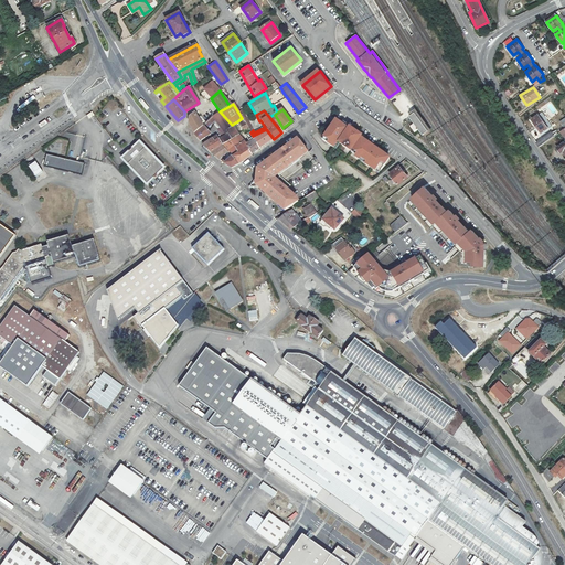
[(223,145),(232,139),(225,131),(230,128),(220,112),(209,119),(212,121),(214,119),(221,126),(217,129),(223,136),(220,138),(217,136),(203,146),(204,146),(209,150),(212,152),(223,145)]
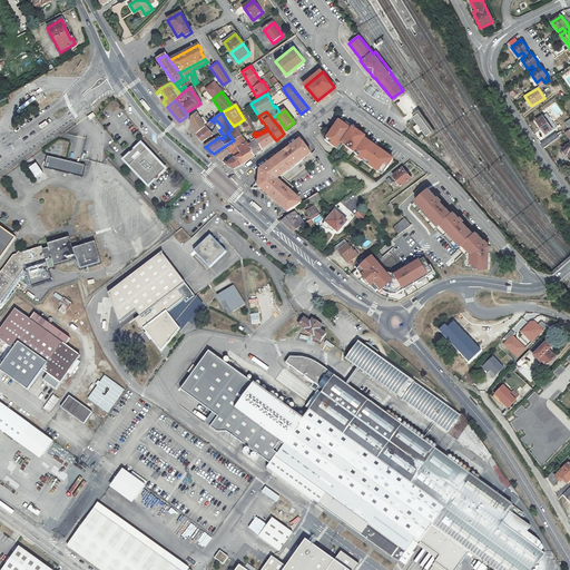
[(227,133),(234,140),(241,136),(234,126),(222,112),(232,129),(227,133)]
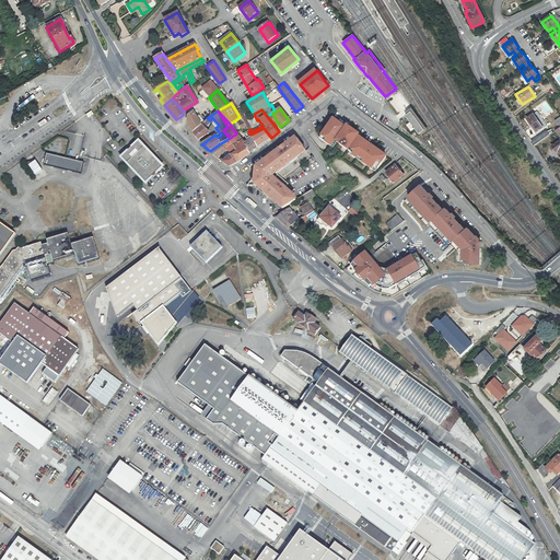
[(248,131),(251,129),(238,111),(236,112),(240,117),(247,129),(248,131)]
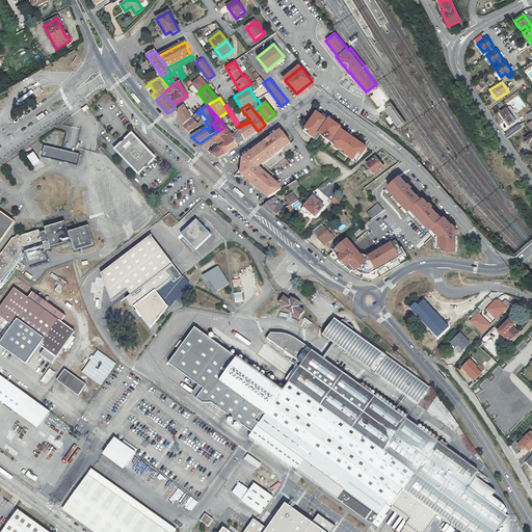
[(404,123),(392,105),(387,108),(392,114),(388,117),(392,123),(396,121),(399,126),(404,123)]
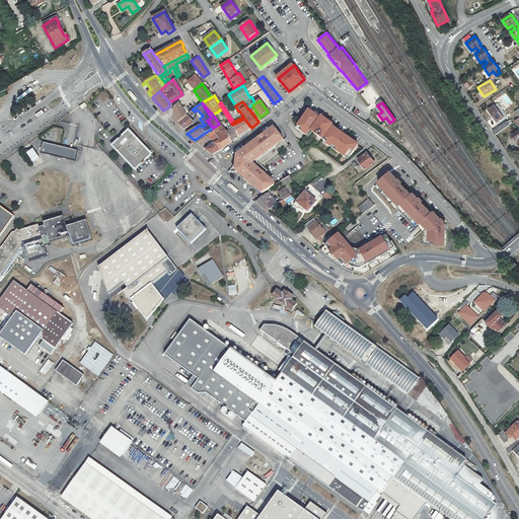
[(189,112),(186,107),(183,109),(178,103),(174,106),(174,113),(177,119),(179,123),(188,117),(186,114),(189,112)]
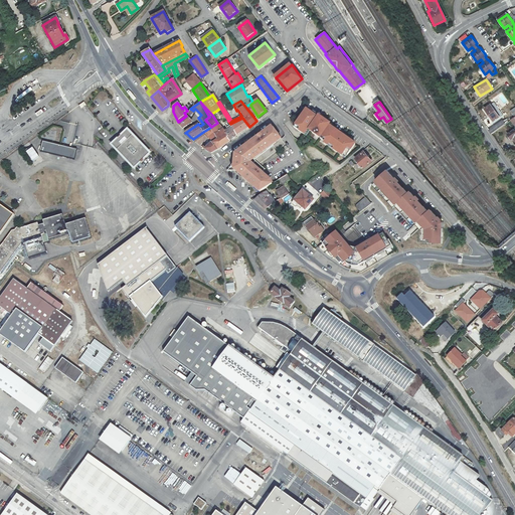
[(493,121),(502,114),(494,103),(485,110),(493,121)]
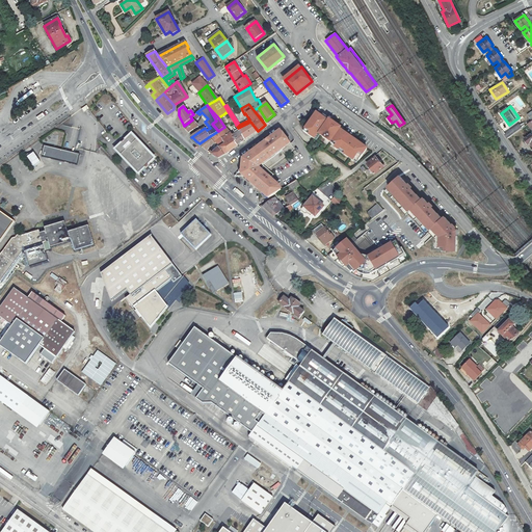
[(259,107),(254,110),(262,121),(265,118),(259,108),(260,107),(259,107)]
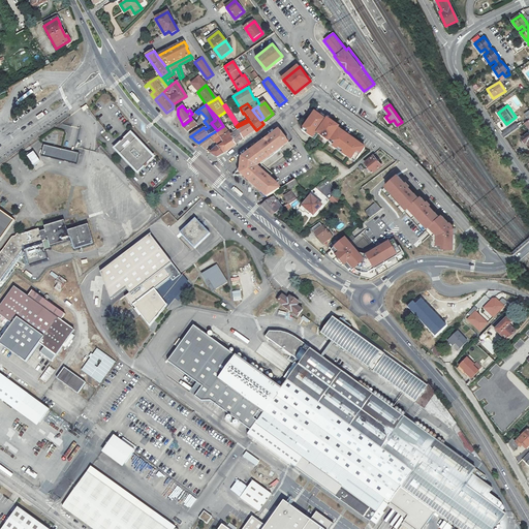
[(226,111),(222,114),(227,122),(234,122),(226,111)]
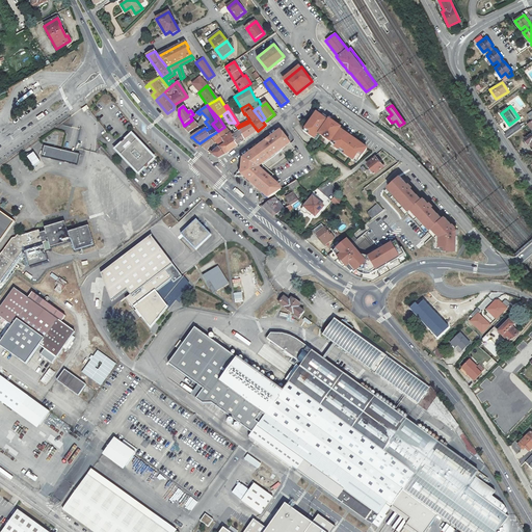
[(187,130),(189,133),(198,126),(196,124),(195,123),(196,122),(195,120),(200,114),(196,112),(193,114),(190,116),(192,120),(193,121),(184,127),(187,130)]
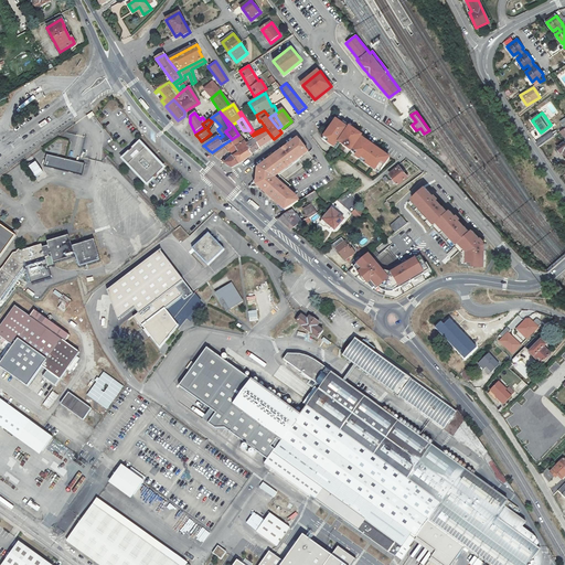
[(322,139),(334,148),(339,141),(352,151),(353,149),(359,152),(356,155),(355,157),(360,160),(361,158),(368,162),(366,164),(375,171),(377,168),(382,170),(391,158),(362,137),(363,136),(350,127),(349,128),(337,119),(322,139)]
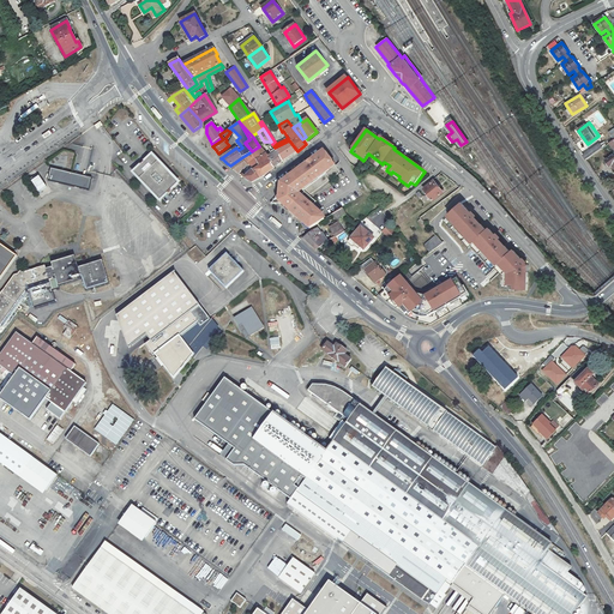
[(68,150),(62,173),(78,176),(83,156),(76,154),(85,143),(80,137),(72,144),(68,150)]
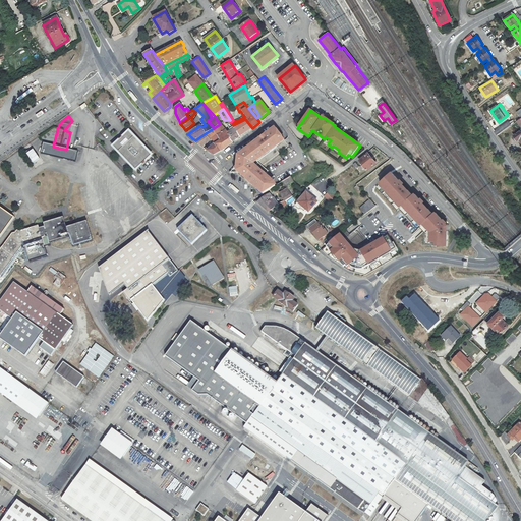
[(233,125),(240,136),(252,128),(245,119),(233,125)]
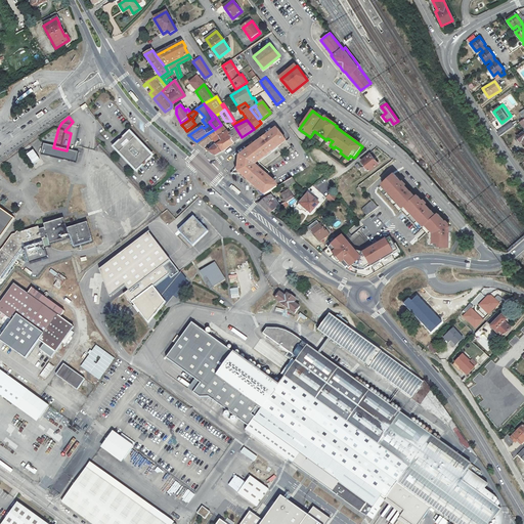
[(517,125),(514,121),(497,133),(500,137),(517,125)]
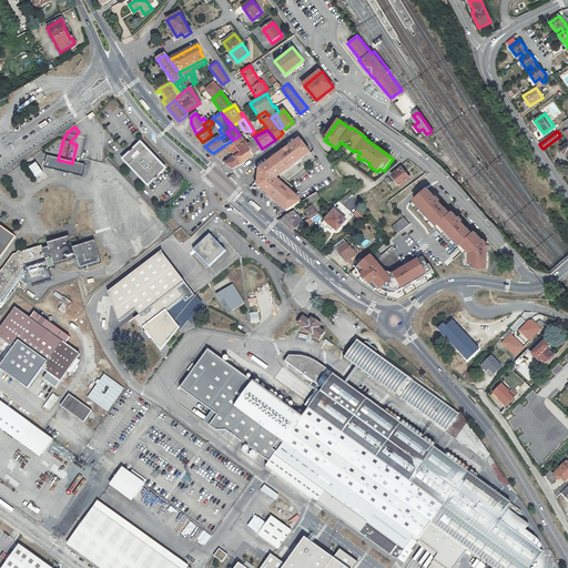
[(254,137),(252,133),(247,137),(251,143),(249,145),(250,148),(253,155),(262,149),(254,137)]
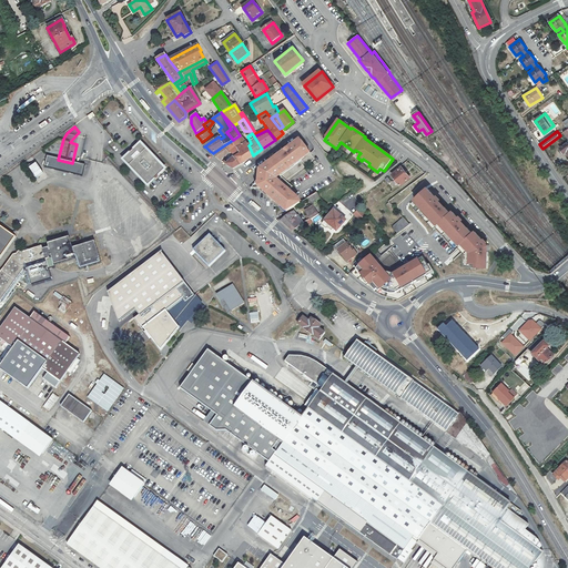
[(233,140),(240,153),(250,148),(249,145),(246,142),(240,135),(233,140)]
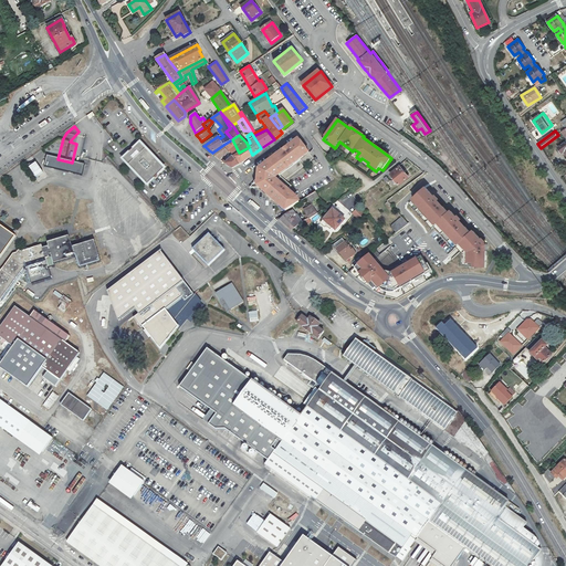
[(229,153),(228,154),(231,157),(228,160),(229,161),(226,164),(229,166),(233,168),(240,165),(233,157),(239,154),(239,153),(232,139),(223,145),(229,153)]
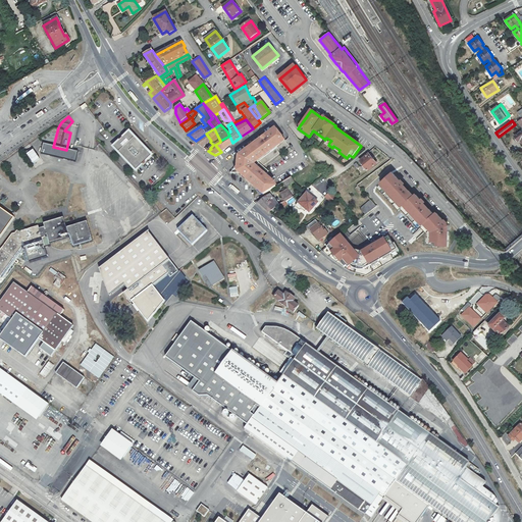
[(276,128),(268,134),(267,133),(263,136),(271,150),(284,141),(276,128)]
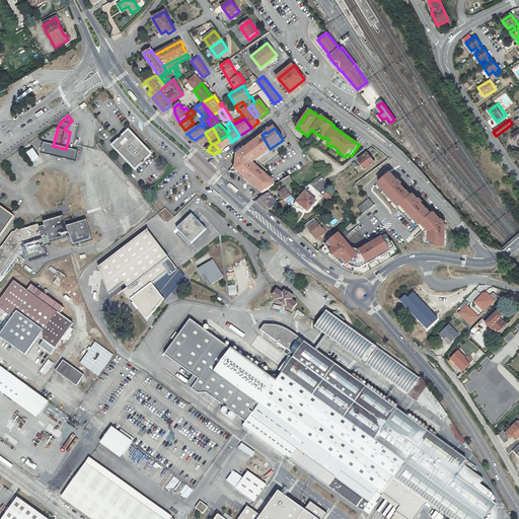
[(112,146),(117,152),(135,170),(150,155),(133,137),(128,132),(112,146)]
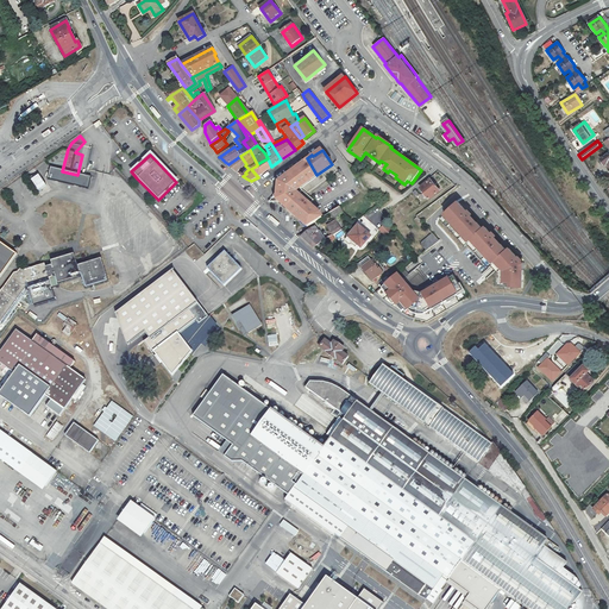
[(246,164),(240,156),(228,164),(232,168),(238,173),(245,165),(246,164)]
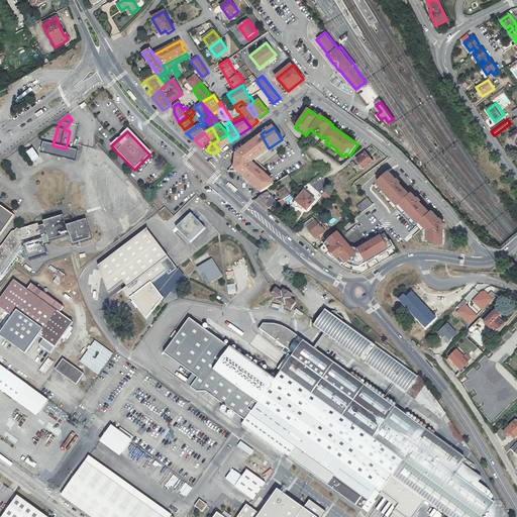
[(230,141),(227,134),(218,139),(218,140),(222,147),(230,141)]
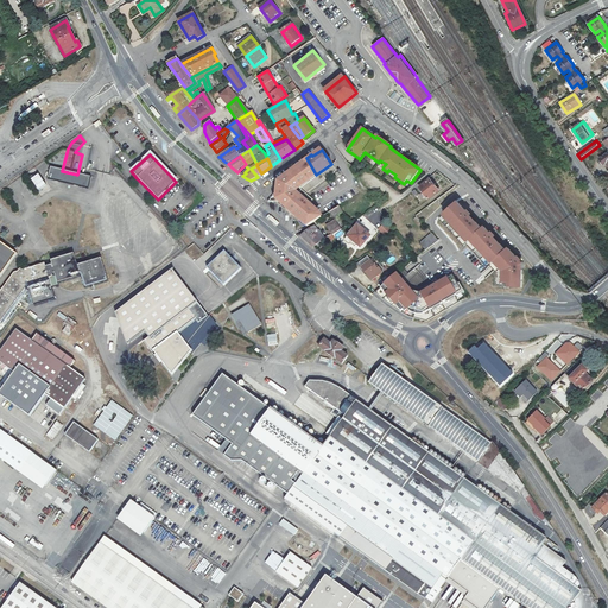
[(316,175),(306,158),(303,160),(304,162),(286,173),(295,187),(298,185),(299,187),(316,175)]
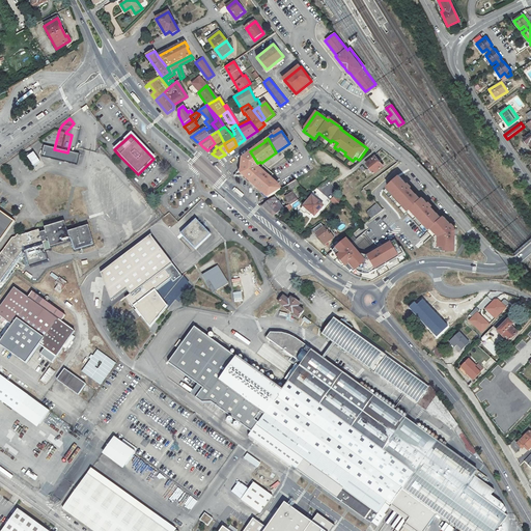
[(228,151),(224,144),(219,147),(225,155),(228,151)]
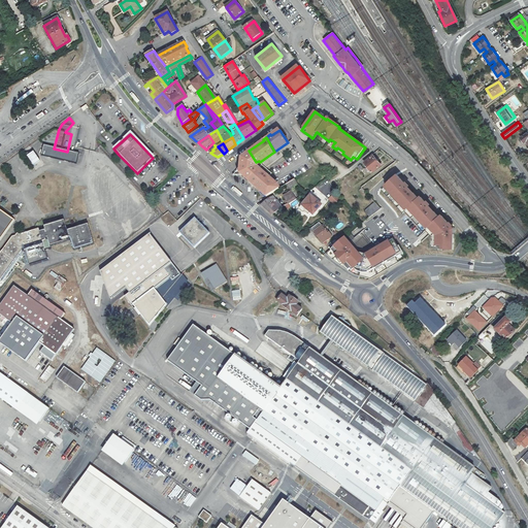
[(29,145),(23,150),(36,169),(42,164),(29,145)]
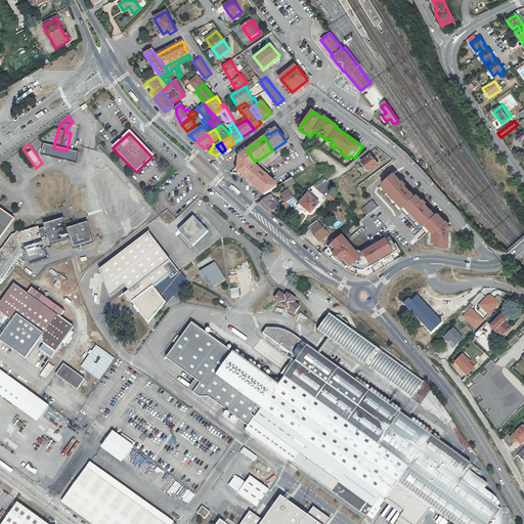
[(260,163),(258,161),(257,160),(254,161),(247,149),(238,156),(238,166),(235,170),(247,179),(260,163)]
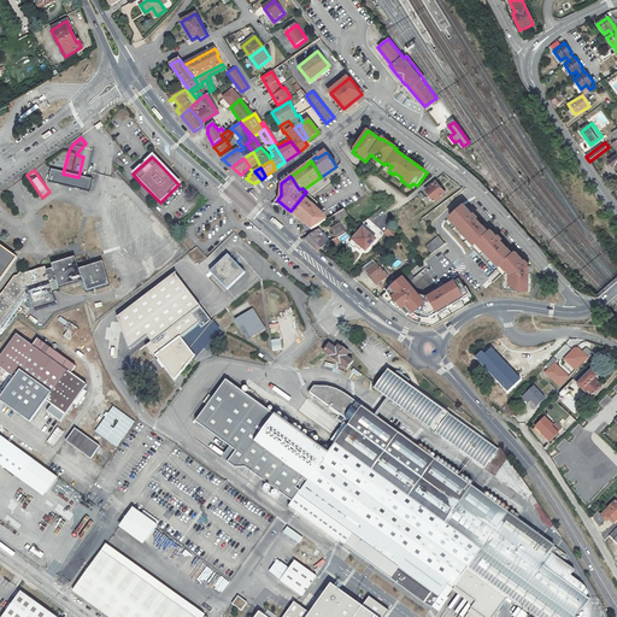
[(446,193),(436,182),(425,191),(430,195),(428,199),(430,201),(433,199),(435,203),(446,193)]
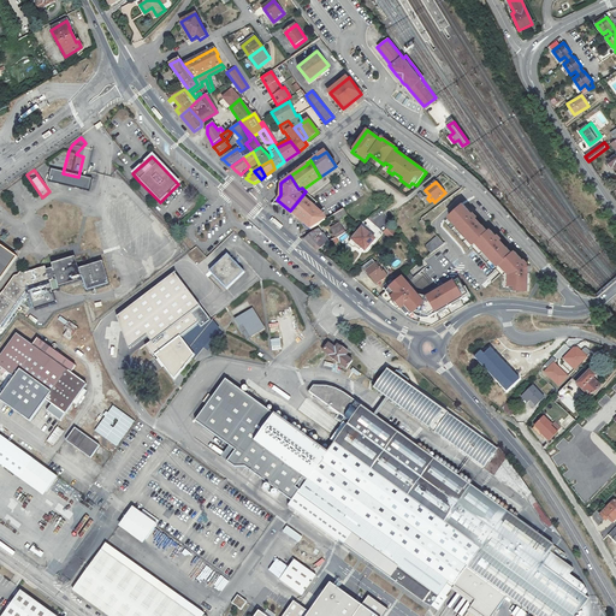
[(313,199),(306,191),(290,211),(312,229),(324,221),(326,220),(324,215),(314,207),(318,203),(314,200),(313,199)]
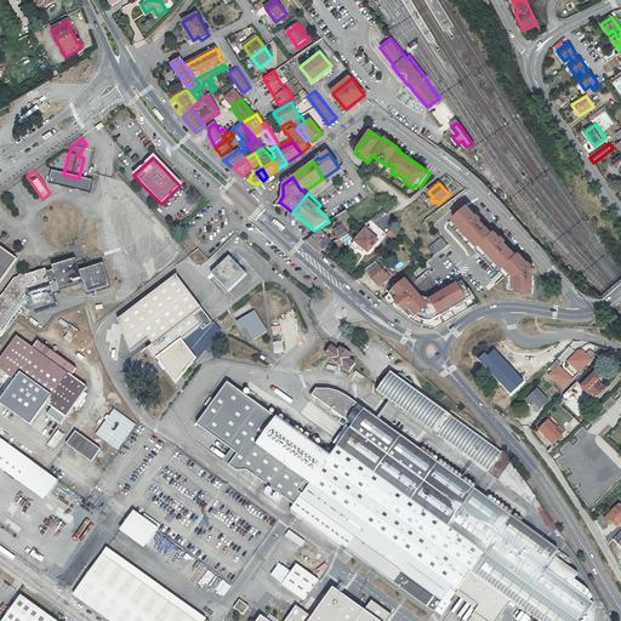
[(69,206),(55,204),(52,222),(50,226),(51,229),(53,248),(69,246),(66,227),(69,206)]
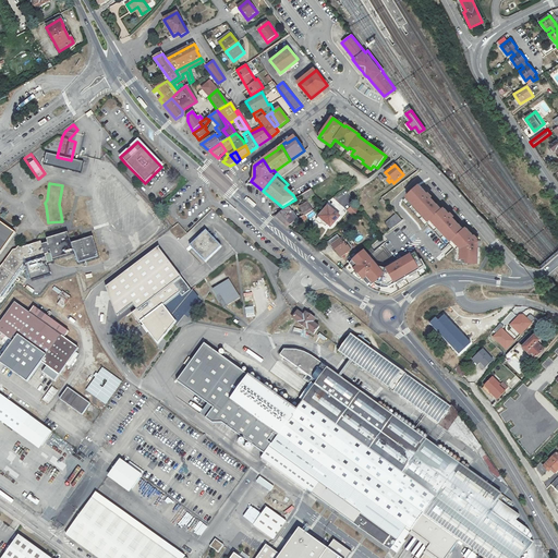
[(428,194),(420,185),(408,195),(431,220),(433,219),(452,240),(455,239),(462,247),(462,258),(470,259),(470,263),(478,263),(478,252),(480,252),(480,247),(478,247),(478,242),(477,241),(478,239),(475,235),(474,237),(466,228),(464,230),(459,223),(460,222),(457,219),(456,220),(452,218),(455,216),(451,213),(450,214),(445,208),(443,209),(437,204),(438,203),(435,199),(434,201),(432,197),(432,196),(429,193),(428,194)]
